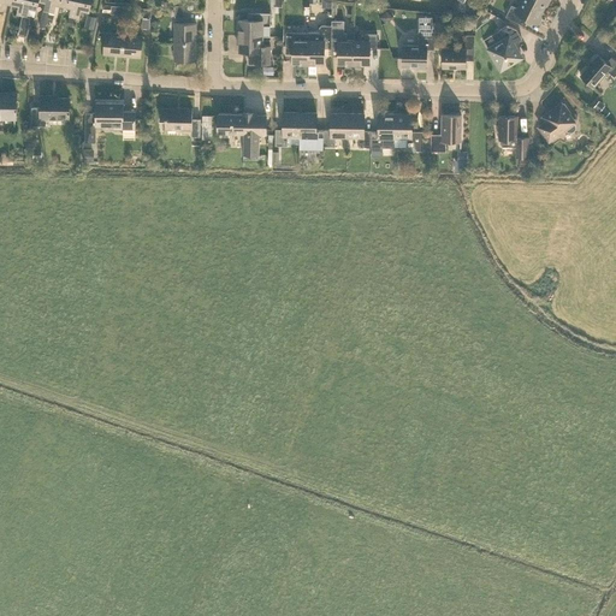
[(12,0),(0,0),(0,10),(3,11),(5,1),(12,3),(12,0)]
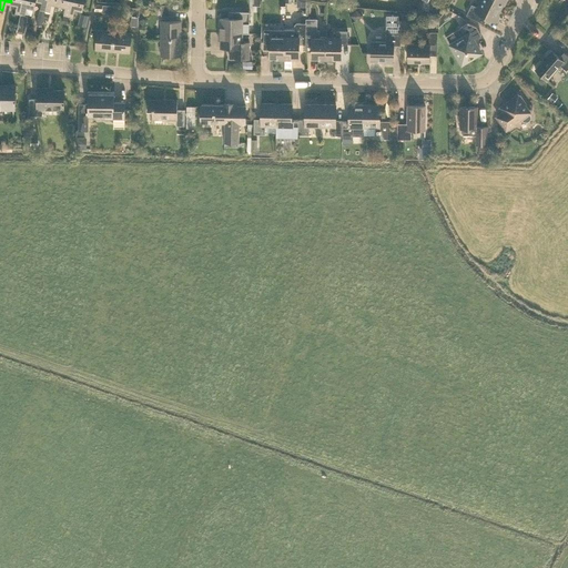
[(21,13),(23,0),(11,0),(11,2),(18,4),(16,12),(21,13)]
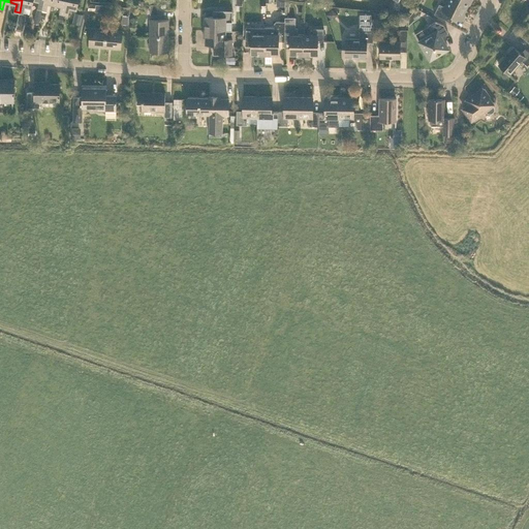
[(22,0),(20,12),(24,13),(25,6),(32,7),(33,0),(22,0)]
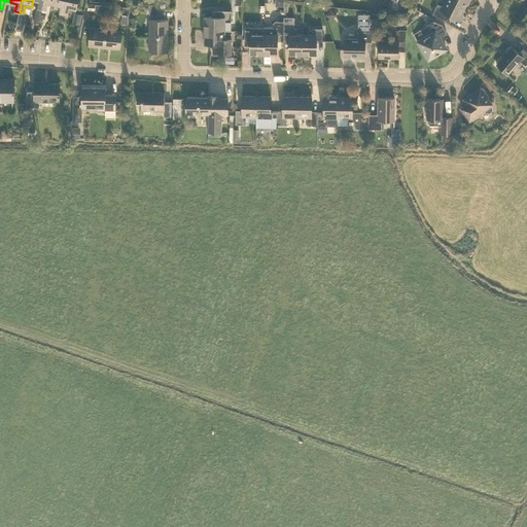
[(36,0),(40,1),(38,8),(42,9),(44,0),(36,0)]
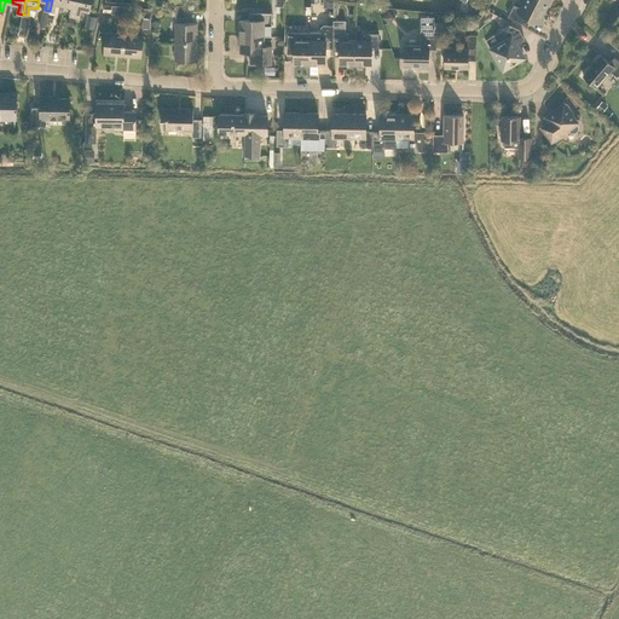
[(64,5),(65,0),(52,0),(50,11),(55,12),(57,4),(64,5)]
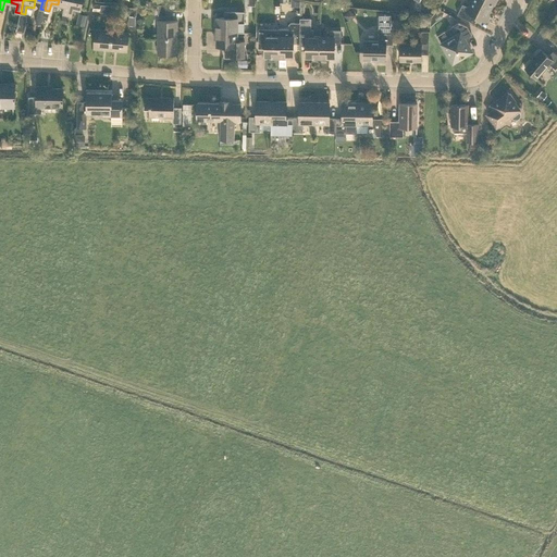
[(71,0),(59,0),(58,4),(65,5),(63,14),(67,15),(71,0)]
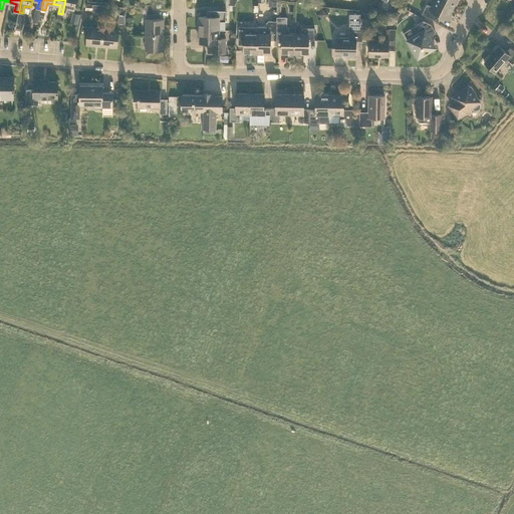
[(65,0),(62,14),(66,15),(68,7),(74,9),(76,0),(65,0)]
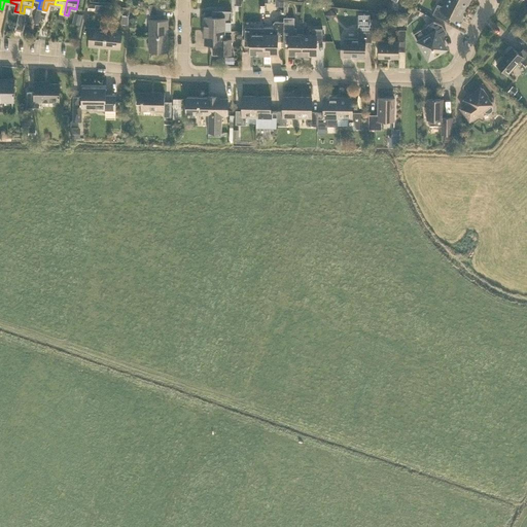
[(446,0),(443,6),(437,4),(432,14),(445,21),(448,14),(460,21),(465,10),(446,0)]
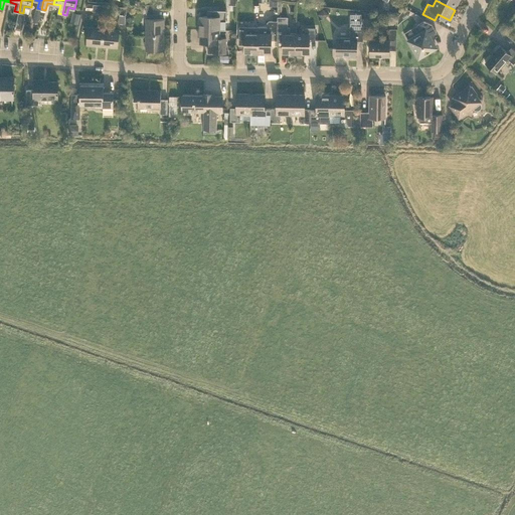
[(455,10),(460,0),(436,0),(455,10)]
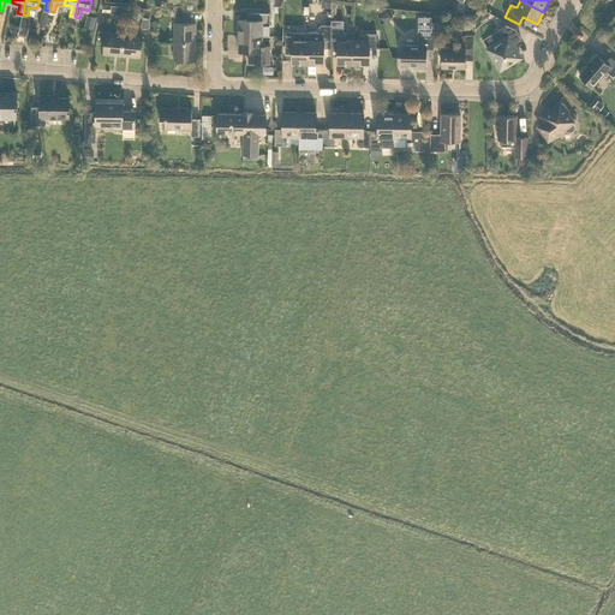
[(380,17),(386,23),(393,16),(387,10),(380,17)]
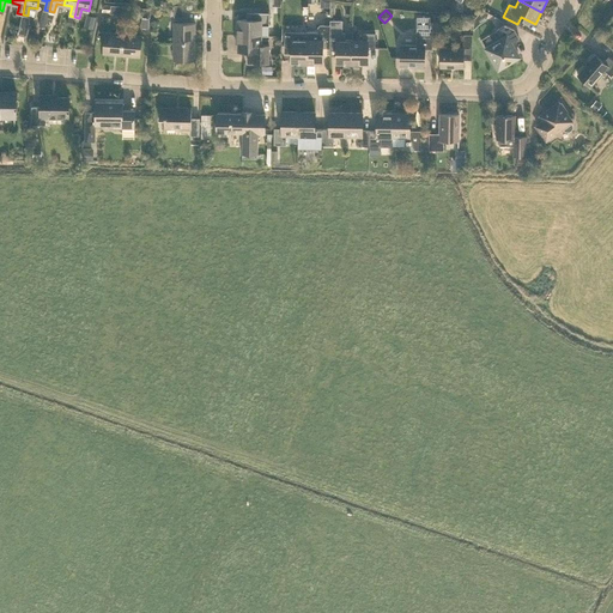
[(237,28),(237,36),(262,36),(262,25),(269,25),(269,13),(254,13),(254,20),(238,20),(238,28),(237,28)]
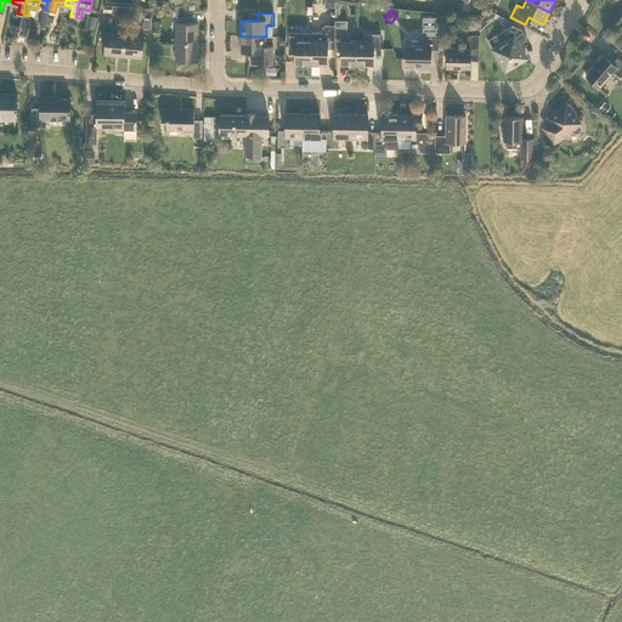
[(18,34),(26,37),(30,17),(23,15),(18,34)]
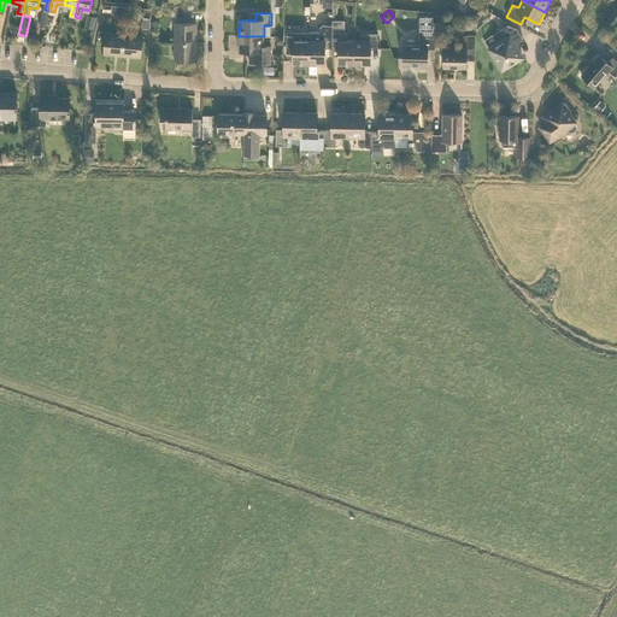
[(88,15),(84,28),(94,29),(97,17),(88,15)]
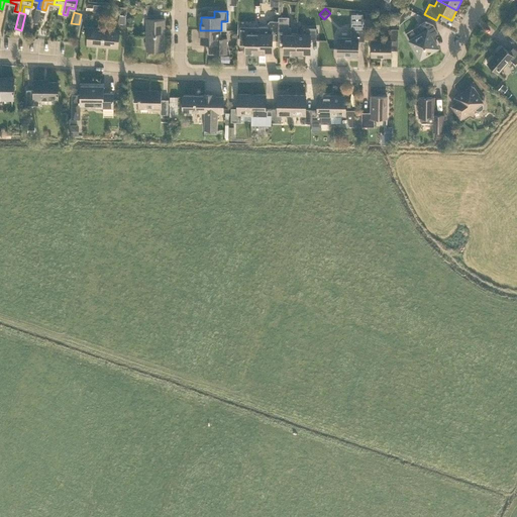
[(351,23),(363,23),(363,14),(351,14),(351,23)]
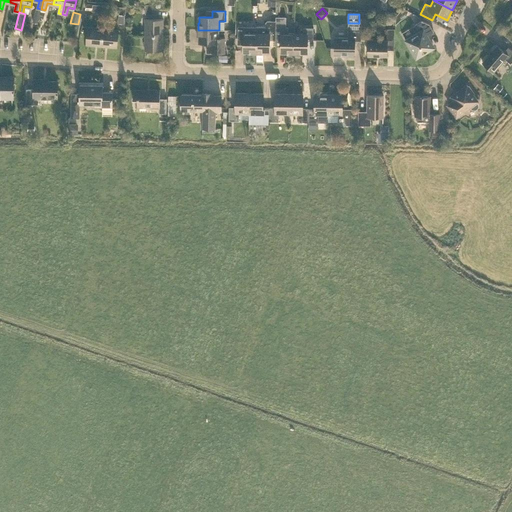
[(287,54),(294,54),(295,33),(288,33),(288,27),(286,27),(286,17),(276,17),(276,21),(276,40),(282,40),(281,53),(287,53),(287,54)]
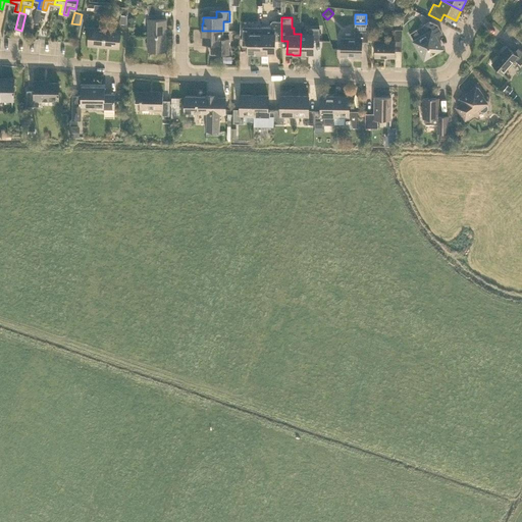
[(148,35),(166,36),(166,19),(149,19),(148,35)]
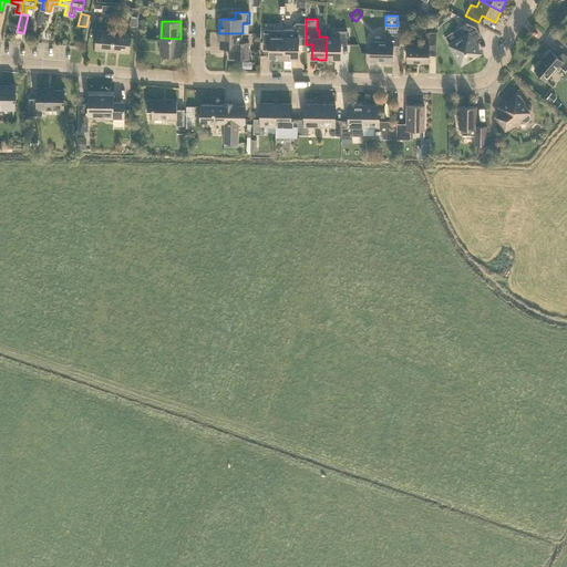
[(299,44),(306,44),(306,23),(297,23),(295,26),(294,37),(285,37),(285,59),(291,60),(291,59),(299,59),(299,44)]
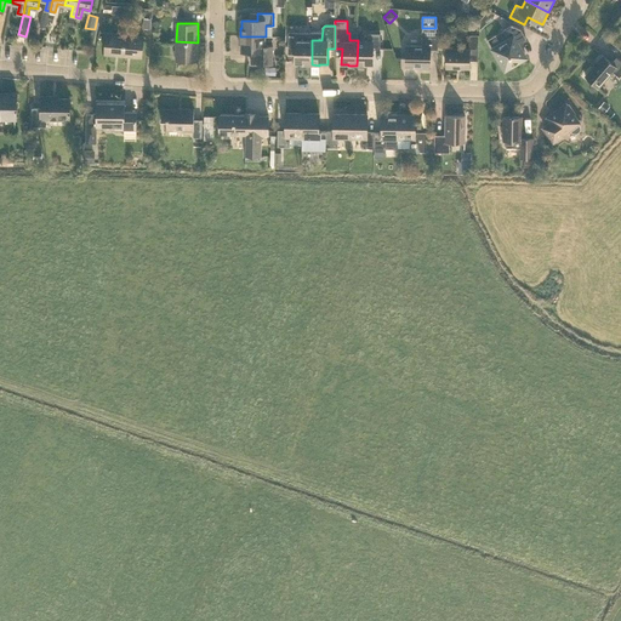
[(506,70),(527,57),(518,44),(527,39),(522,30),(512,26),(503,30),(510,39),(493,50),(506,70)]
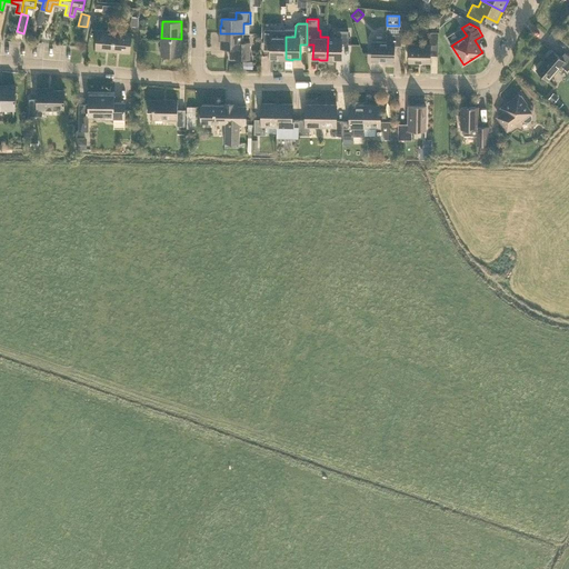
[(286,59),(286,37),(276,37),(276,30),(273,30),(273,25),(266,25),(266,30),(265,30),(265,43),(271,43),(271,58),(278,58),(278,59),(286,59)]
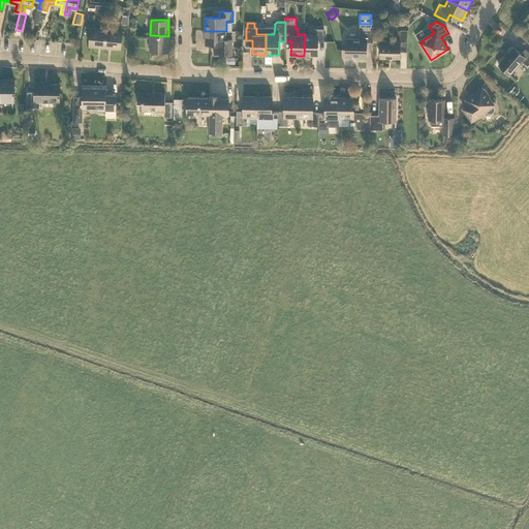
[(360,57),(367,57),(367,41),(373,41),(374,27),(360,27),(360,39),(346,39),(346,56),(359,56),(360,57)]
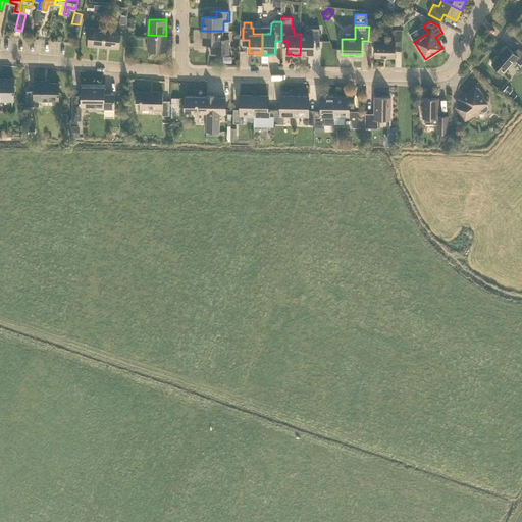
[(88,45),(104,47),(105,29),(90,28),(88,45)]
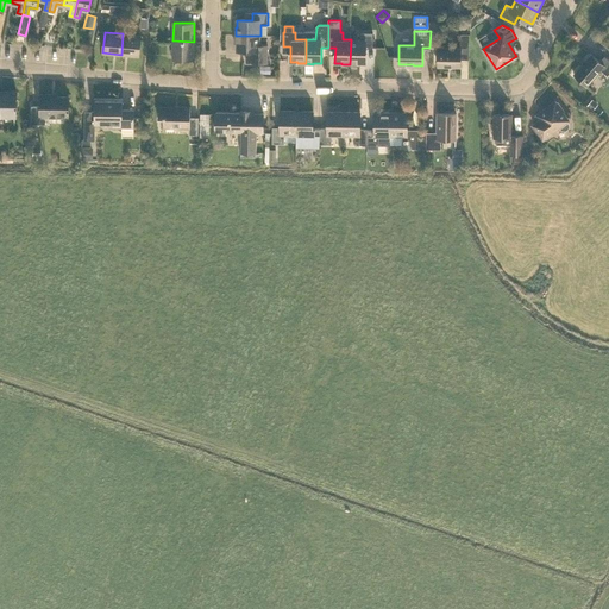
[(123,33),(121,55),(139,56),(142,36),(123,33)]
